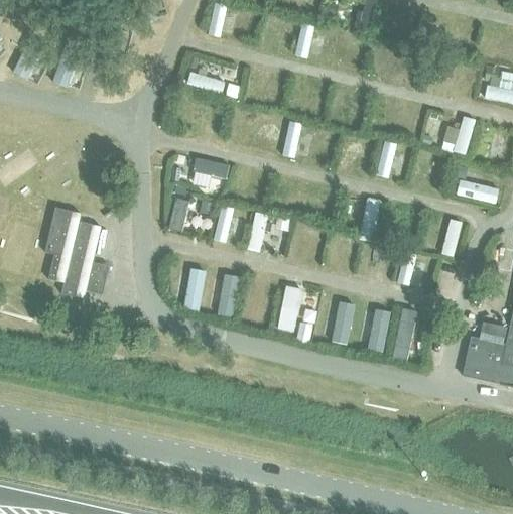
[(214,3),(208,35),(221,38),(228,5),(214,3)]
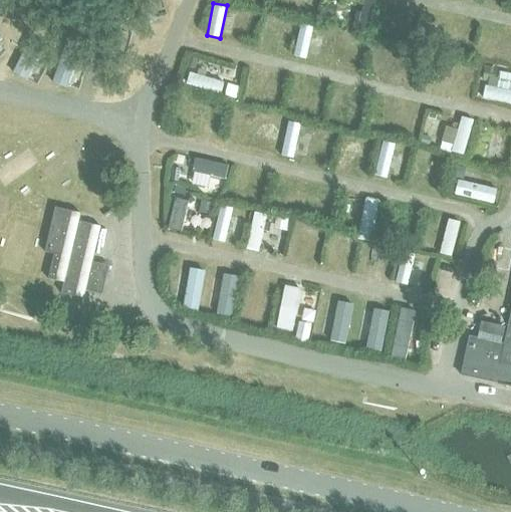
[(301,23),(294,56),(307,58),(313,26),(301,23)]
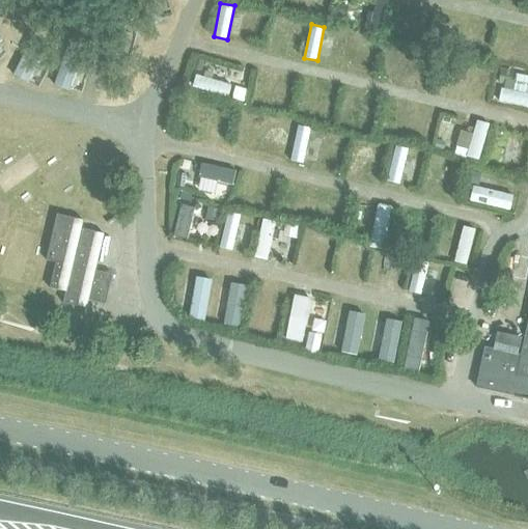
[(15,77),(31,83),(46,45),(29,38),(15,77)]
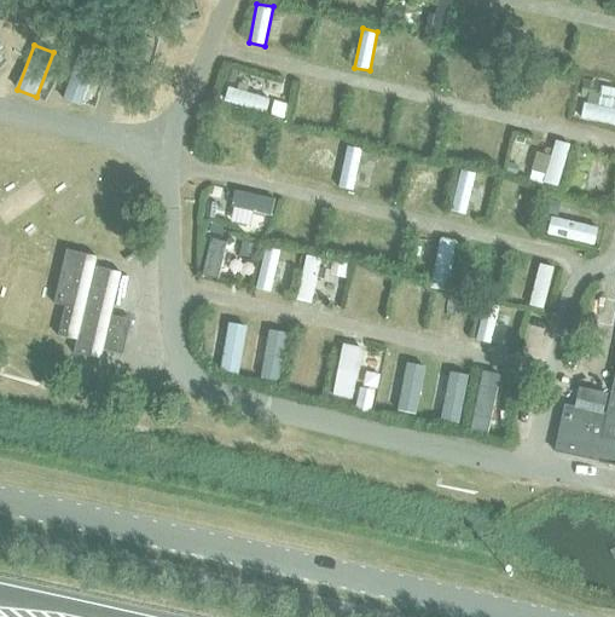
[(579,119),(614,124),(614,87),(585,82),(579,119)]
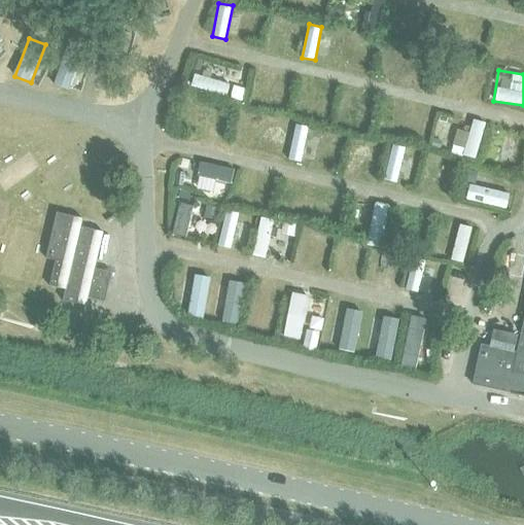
[(190,89),(226,96),(230,81),(194,74),(190,89)]
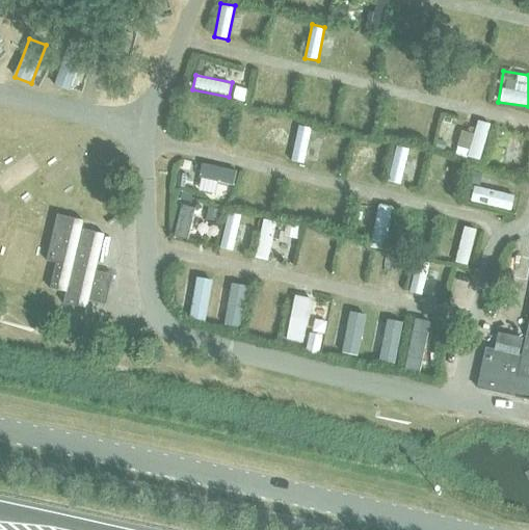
[(232,99),(245,103),(248,89),(236,86),(232,99)]
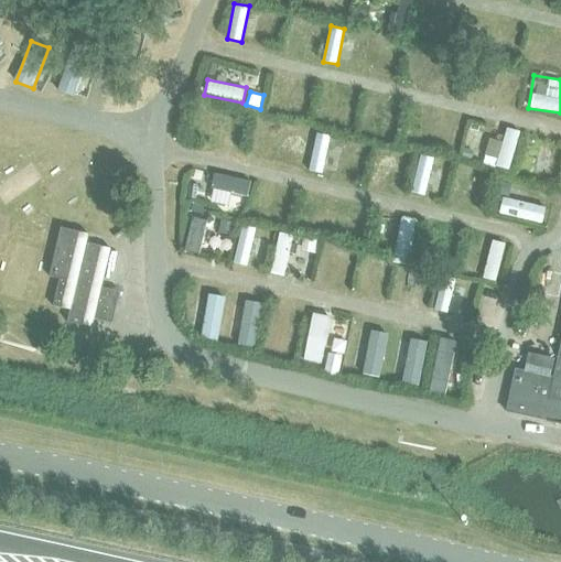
[(314,132),(309,172),(324,174),(330,134),(314,132)]
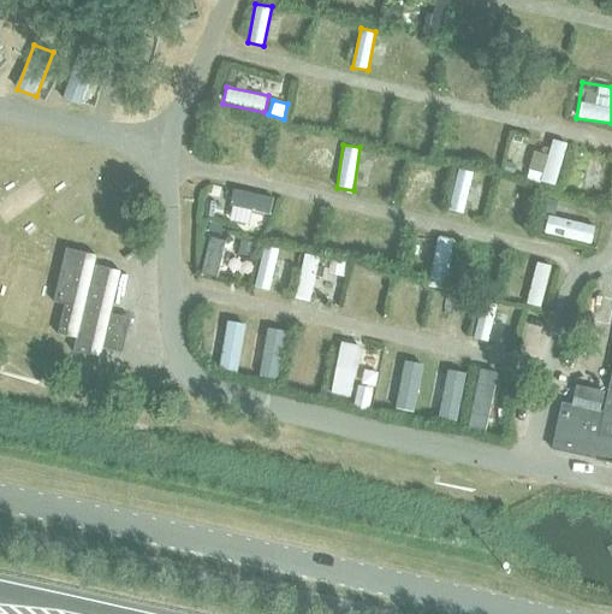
[(451,166),(441,211),(465,216),(475,171),(451,166)]
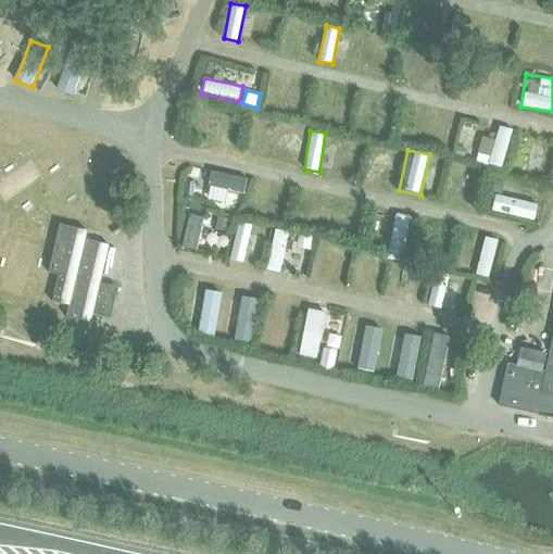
[(244,193),(247,176),(209,171),(206,188),(244,193)]
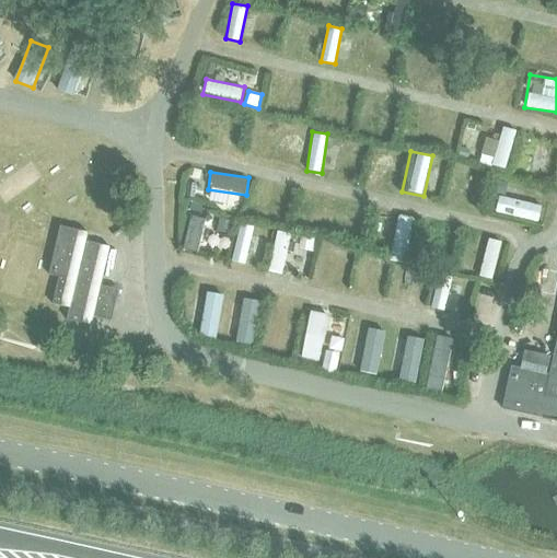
[(495,214),(540,221),(543,202),(498,196),(495,214)]
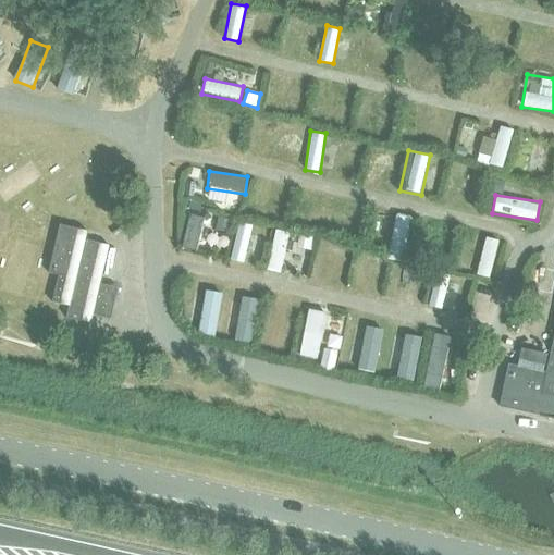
[(187,212),(185,246),(202,247),(205,213),(187,212)]
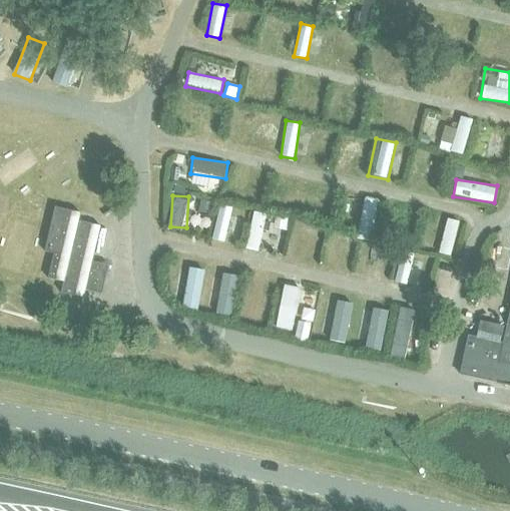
[(364,196),(357,238),(379,242),(386,200),(364,196)]
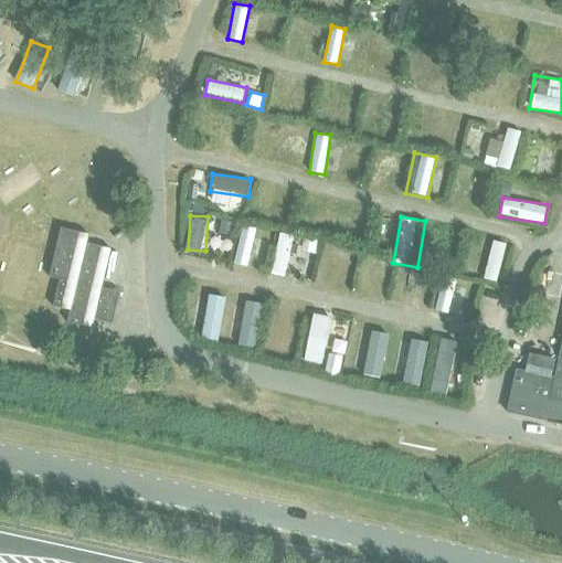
[(244,224),(233,262),(246,266),(257,229),(244,224)]
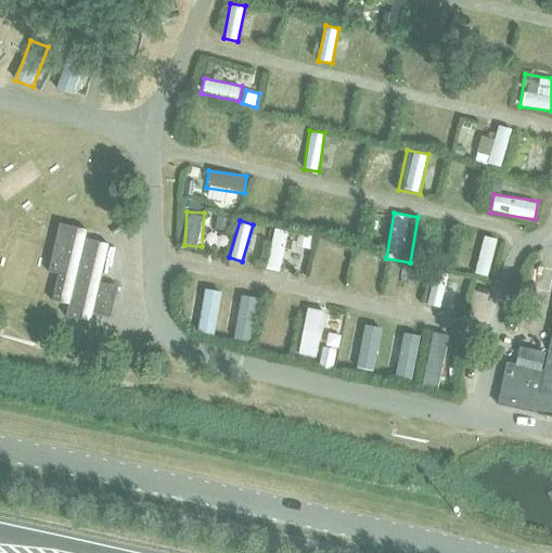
[(280,271),(289,230),(269,227),(260,268),(280,271)]
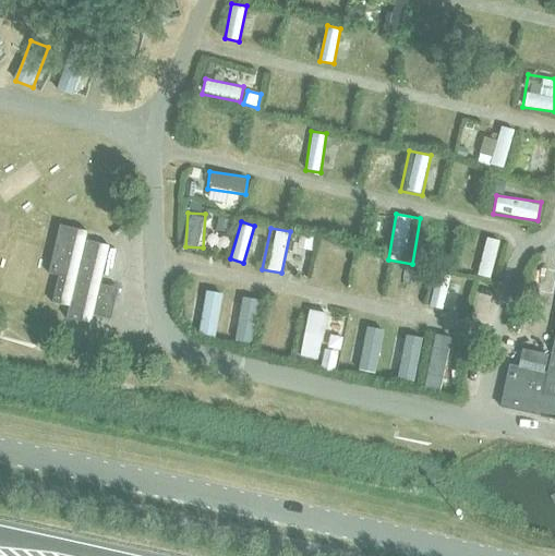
[(49,305),(65,310),(63,322),(79,325),(87,327),(89,318),(107,323),(115,292),(87,286),(97,248),(82,244),(84,236),(75,233),(57,229),(46,277),(56,279),(49,305)]
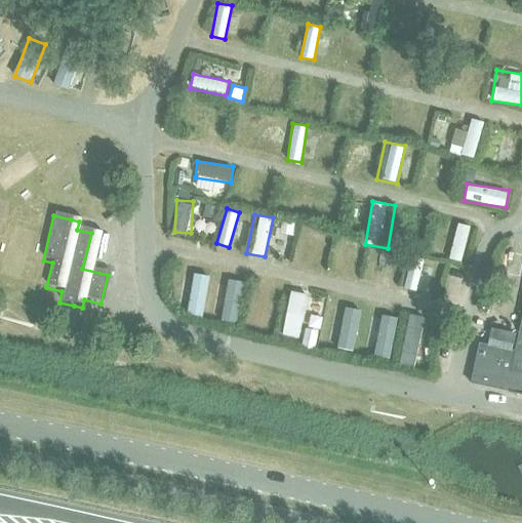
[(457,222),(449,258),(463,262),(471,226),(457,222)]
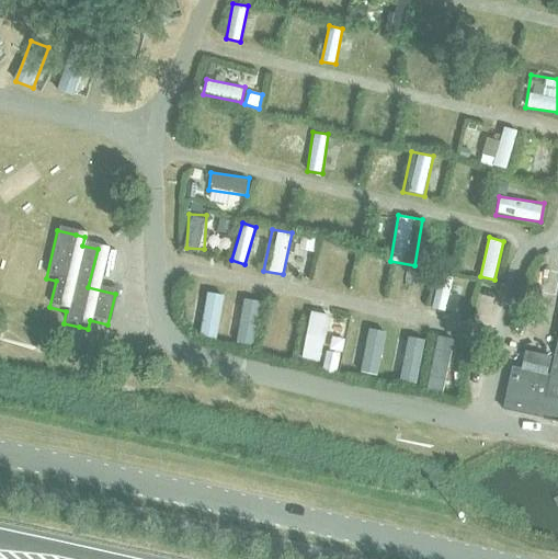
[(432,283),(428,307),(447,310),(452,287),(432,283)]
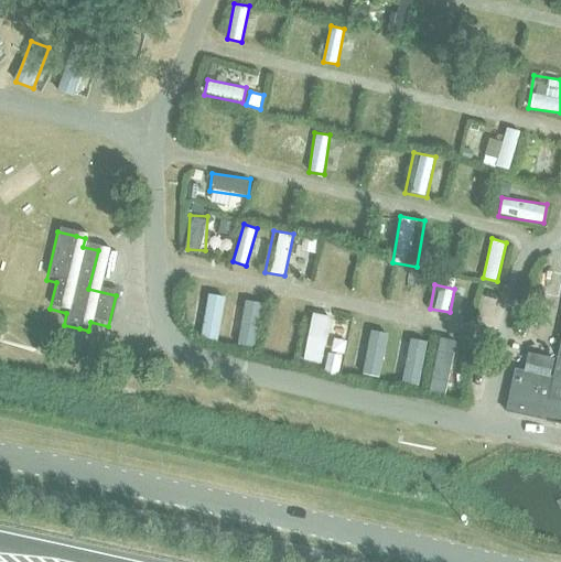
[(220,339),(223,294),(205,293),(203,338),(220,339)]
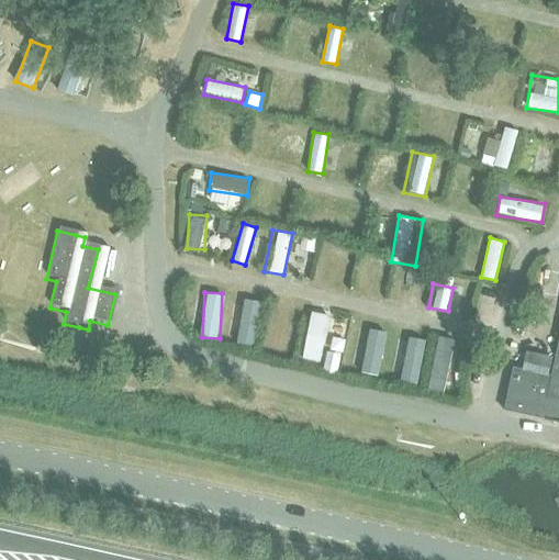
[(243,299),(237,344),(254,346),(259,301),(243,299)]
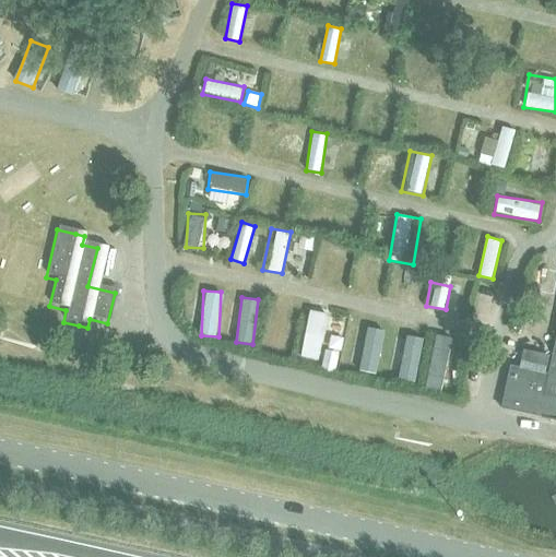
[(320,360),(324,312),(297,310),(294,358),(320,360)]
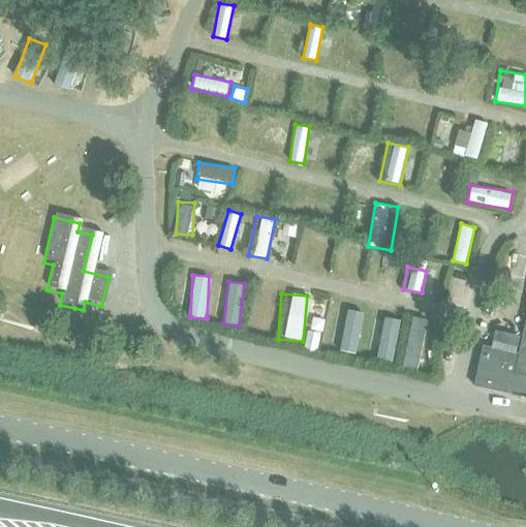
[(326,309),(326,293),(312,293),(312,309),(326,309)]
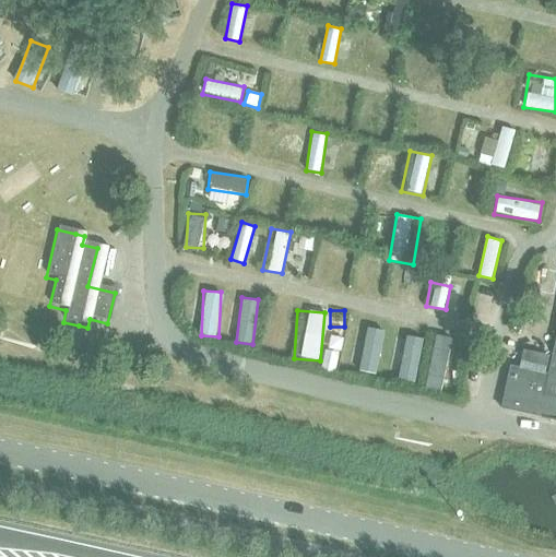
[(499,412),(555,423),(555,326),(545,378),(508,370),(499,412)]
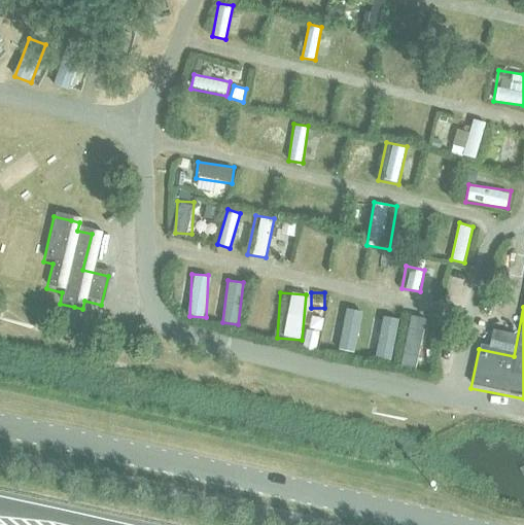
[(339,349),(354,352),(361,311),(346,308),(339,349)]
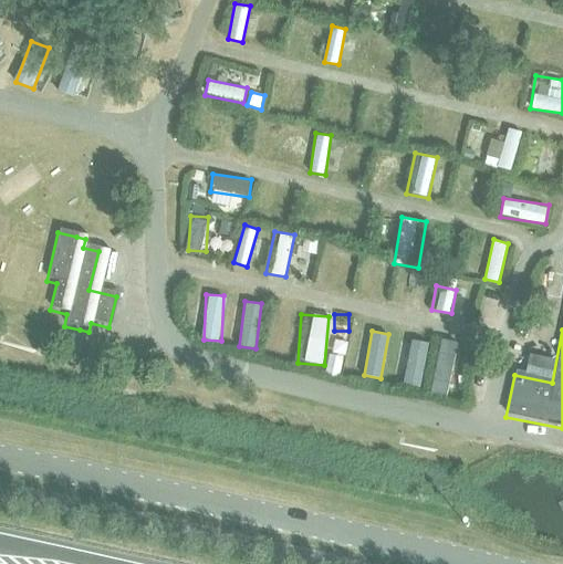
[(334,337),(324,374),(339,377),(348,341),(334,337)]
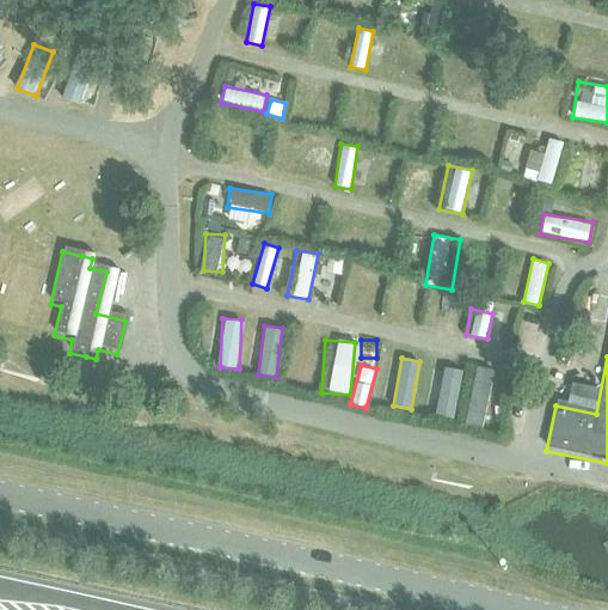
[(473,366),(470,425),(491,427),(495,367),(473,366)]
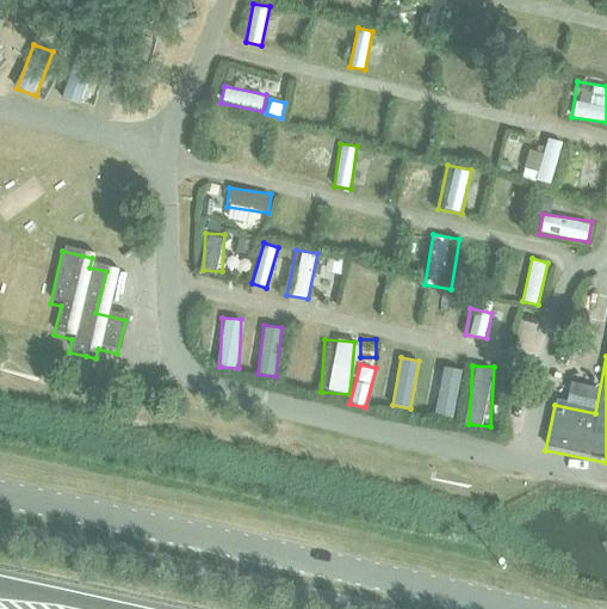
[(435,414),(454,417),(460,368),(441,367),(435,414)]
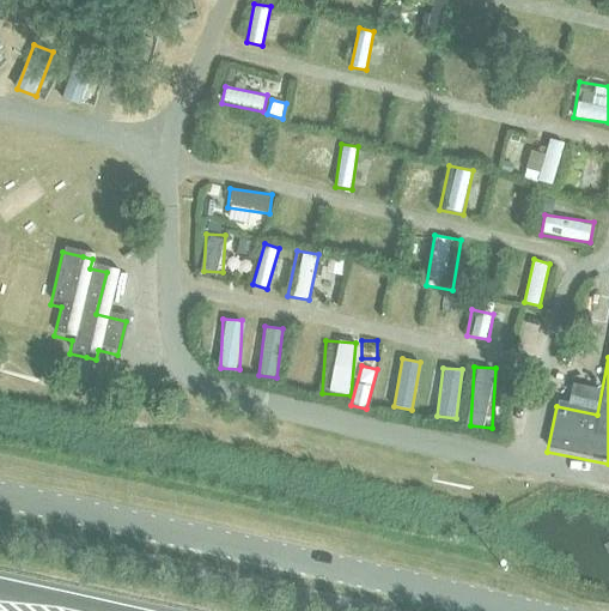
[(598,394),(571,389),(568,403),(595,407),(598,394)]
